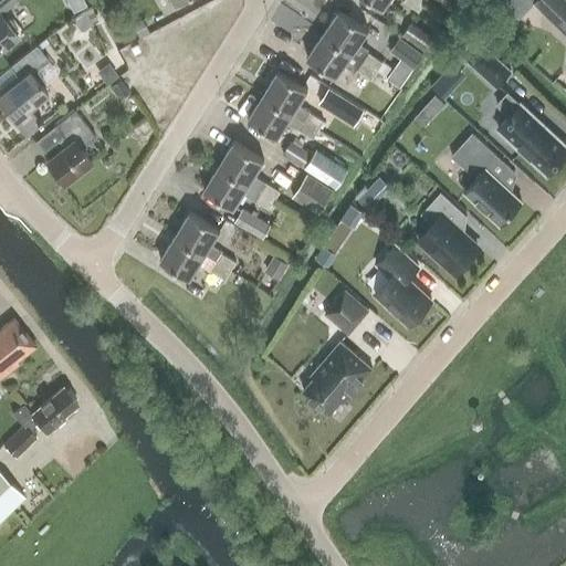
[(0,13),(0,12),(16,0),(0,0),(0,51),(18,38),(0,13)]
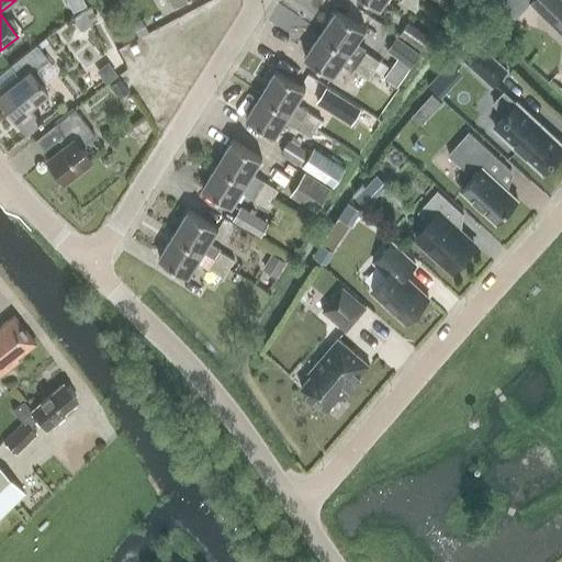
[(86,4),(82,0),(71,0),(67,2),(71,12),(86,4)]
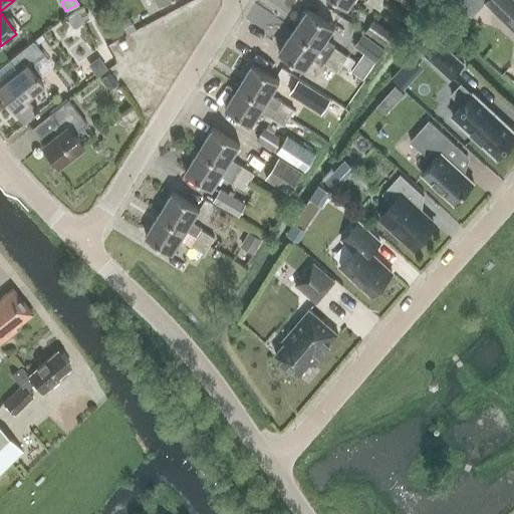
[(335,0),(348,8),(353,0),(335,0)]
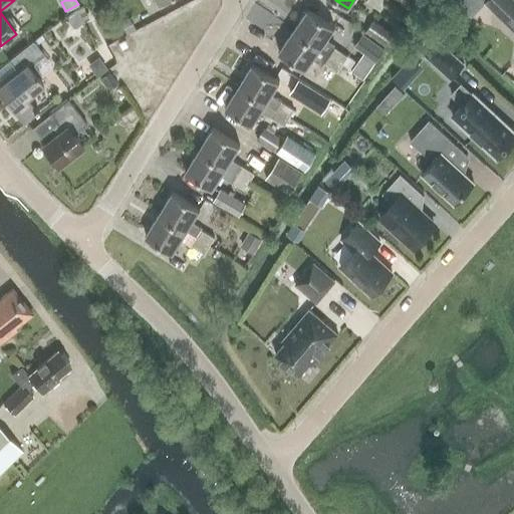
[(384,3),(379,0),(365,0),(380,9),(384,3)]
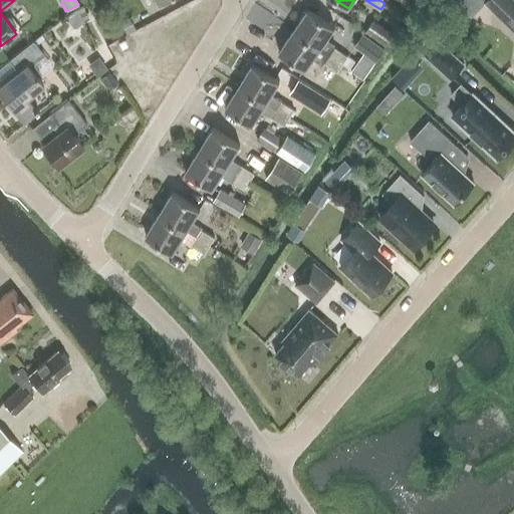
[(423,3),(419,0),(395,0),(414,15),(415,13),(422,18),(430,9),(423,3)]
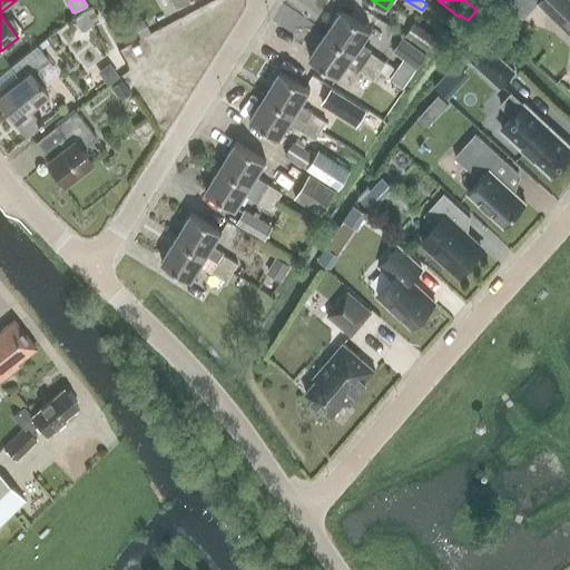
[(569,2),(567,0),(536,0),(534,1),(560,26),(569,35),(569,2)]
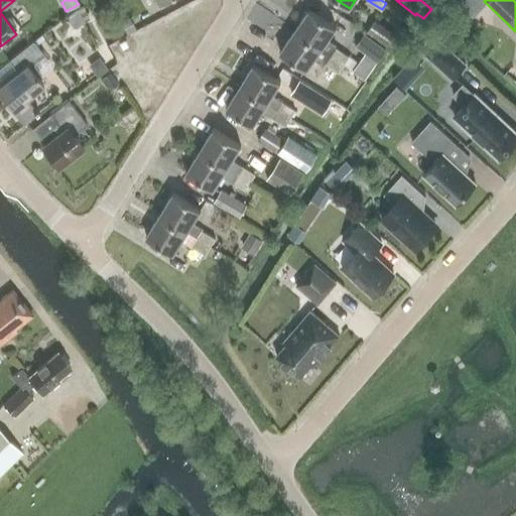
[(68,18),(75,28),(85,20),(77,11),(68,18)]
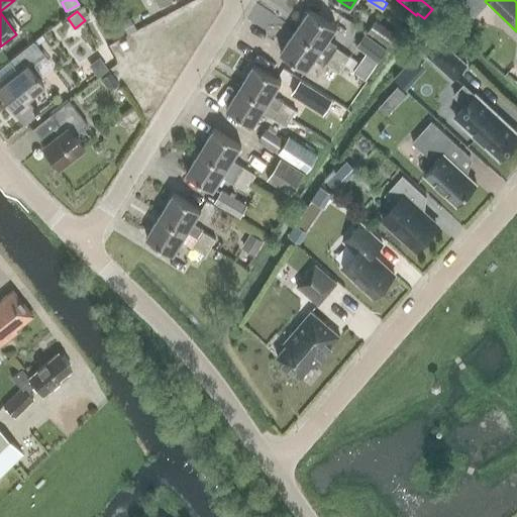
[(128,35),(150,22),(144,11),(121,24),(122,24),(117,27),(121,35),(126,32),(128,35)]
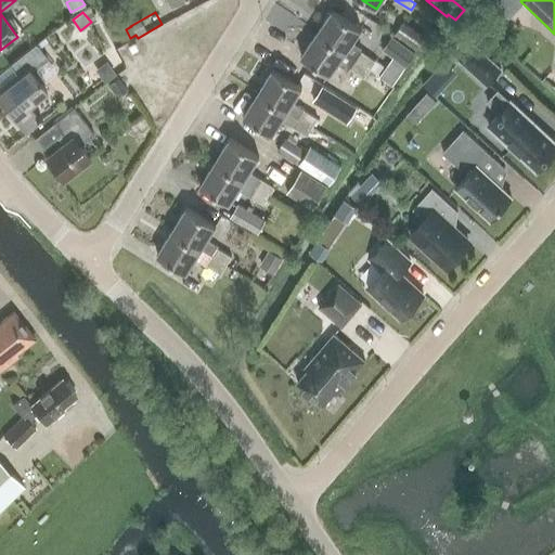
[(332,12),(317,34),(368,69),(374,60),(351,44),(361,31),(332,12)]
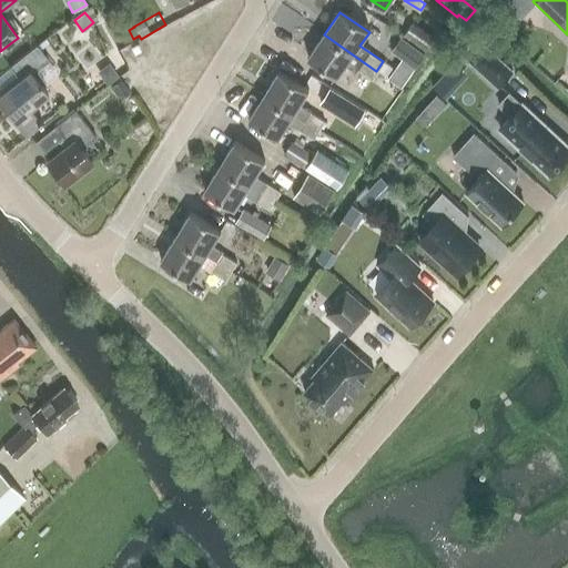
[(423,49),(432,34),(412,21),(403,36),(423,49)]
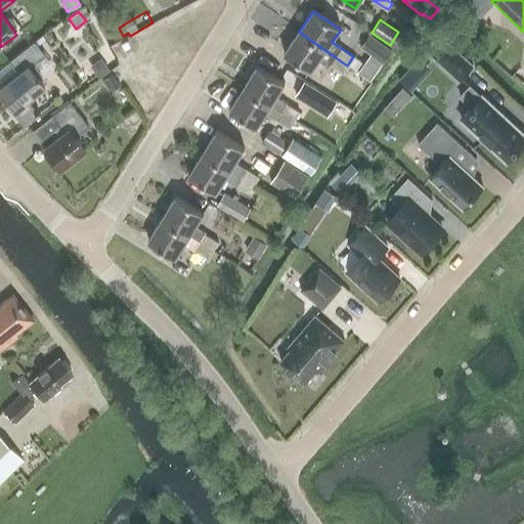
[(347,66),(299,32),(285,53),(310,72),(311,72),(315,67),(319,59),(341,74),(347,66)]
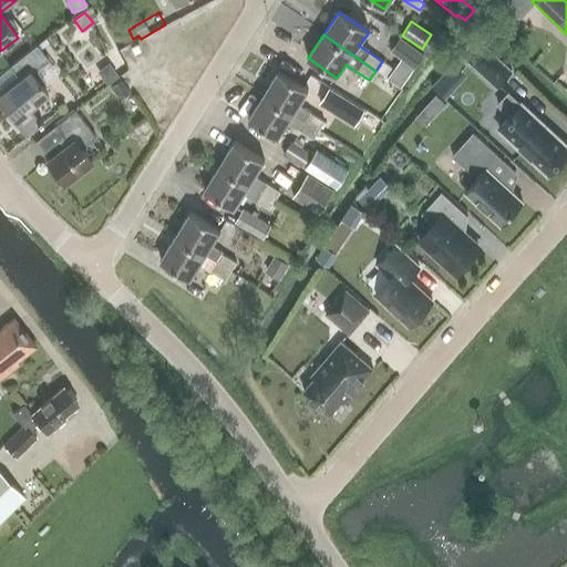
[(475,37),(459,53),(467,61),(495,88),(511,71),(483,44),(475,37)]
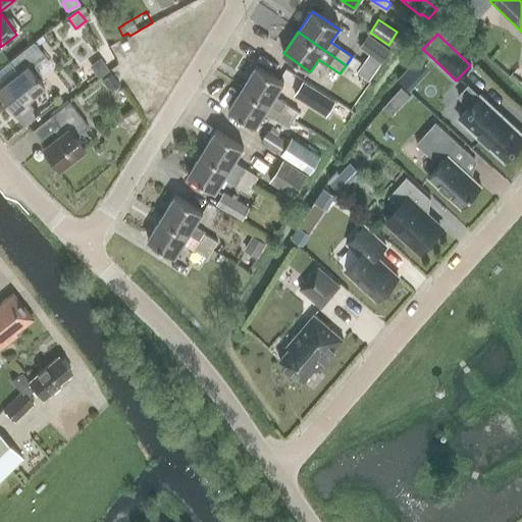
[(388,51),(366,36),(359,46),(381,61),(388,51)]
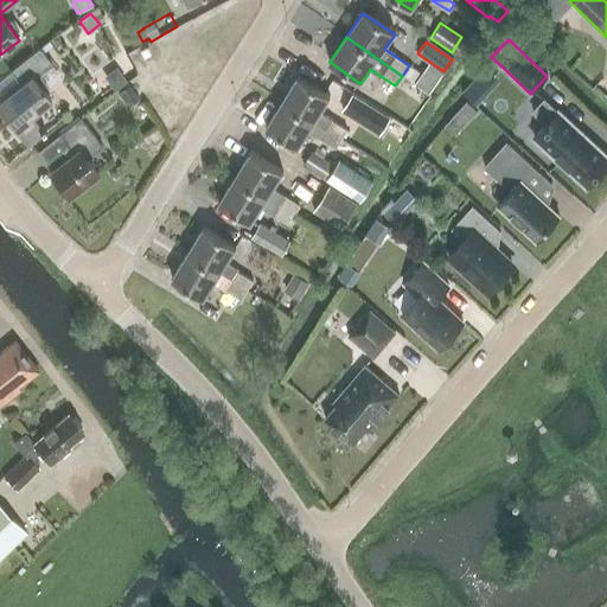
[(34,78),(51,65),(38,50),(11,71),(20,83),(0,98),(0,112),(26,145),(45,131),(32,115),(51,100),(34,78)]
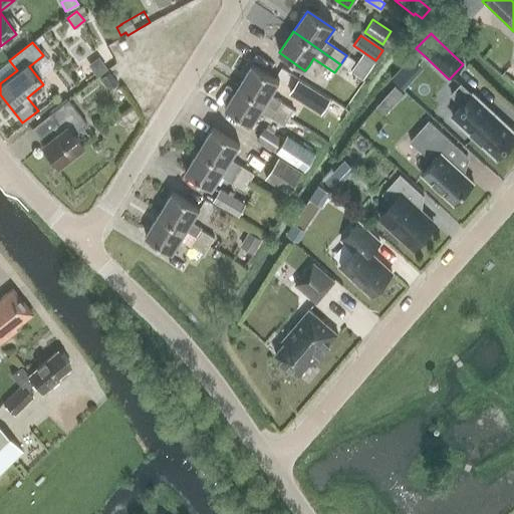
[(92,61),(91,70),(95,75),(105,68),(98,57),(92,61)]
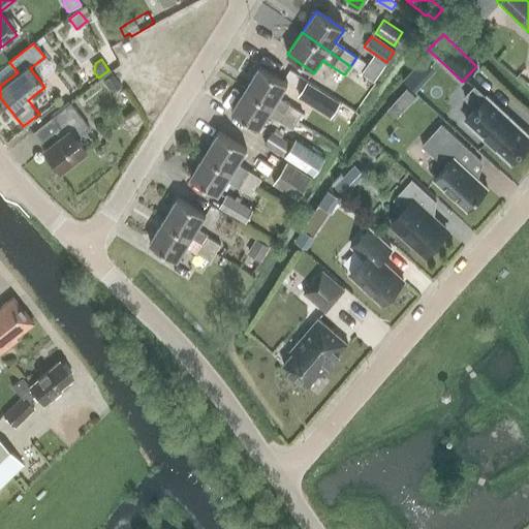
[(423,59),(403,81),(411,88),(431,67),(423,59)]
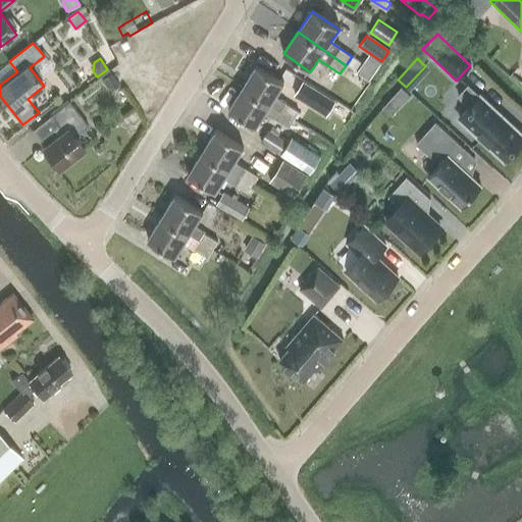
[(256,65),(242,88),(294,120),(299,112),(275,98),(283,83),(256,65)]
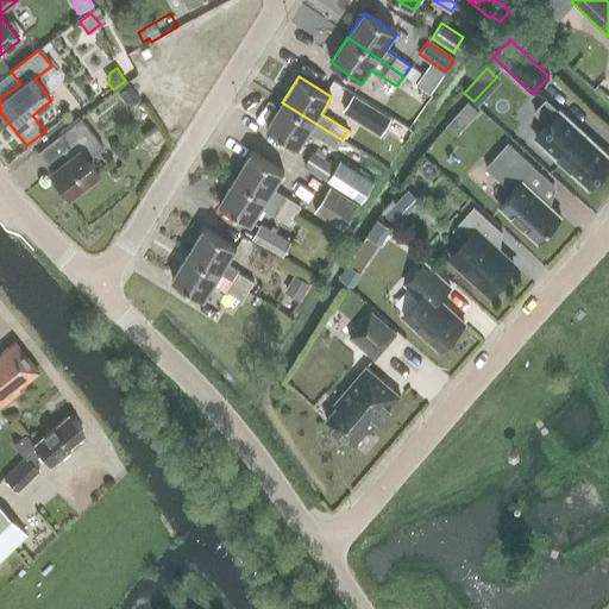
[(371,79),(363,92),(391,108),(400,95),(371,79)]
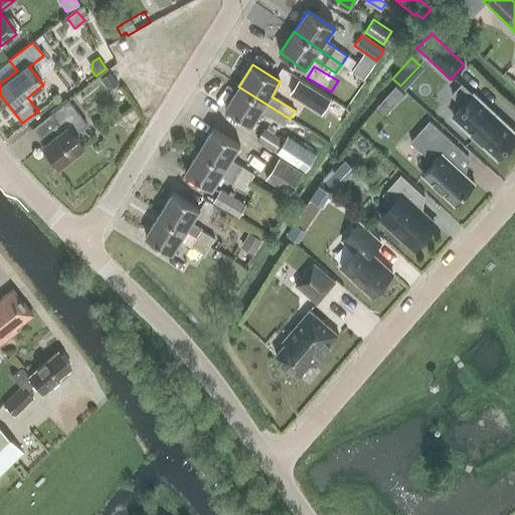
[(118,84),(109,73),(99,80),(108,93),(118,84)]
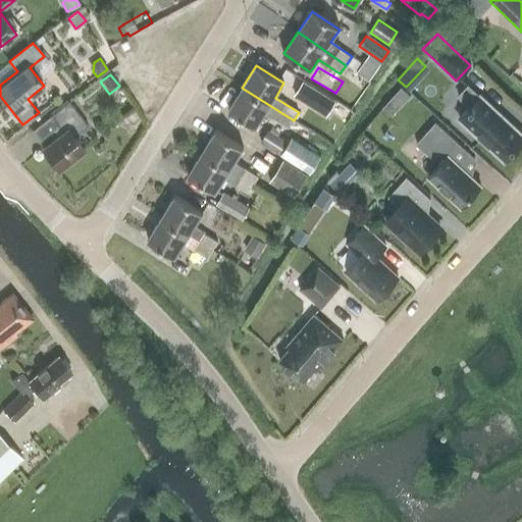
[(303,82),(295,95),(326,113),(335,98),(328,94),(304,80),(303,82)]
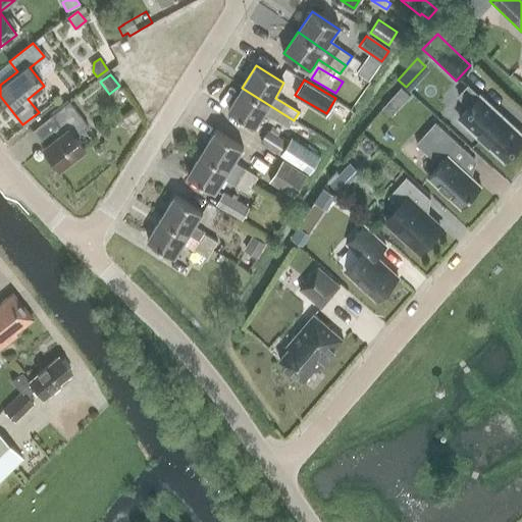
[(75,100),(86,112),(109,94),(100,82),(75,100)]
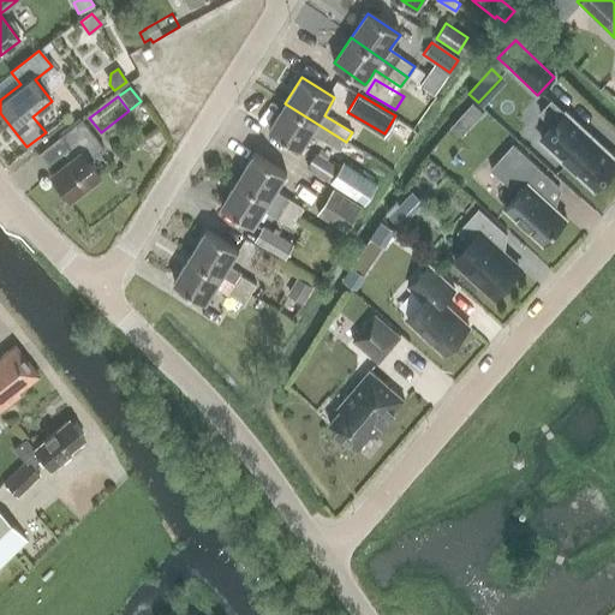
[(554,126),(541,139),(595,189),(614,166),(614,157),(566,113),(565,113),(551,101),(539,113),(554,126)]
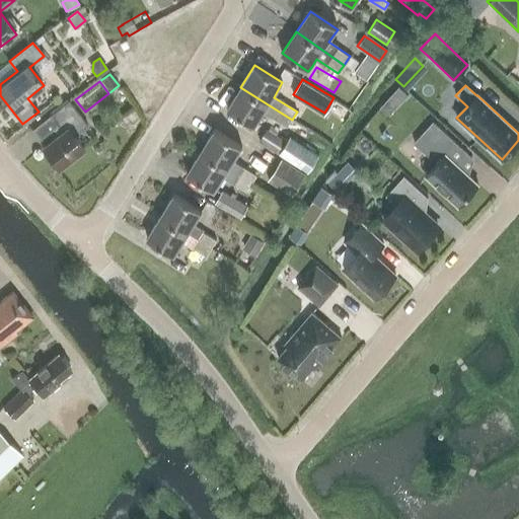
[(408,94),(398,86),(393,92),(401,100),(408,94)]
